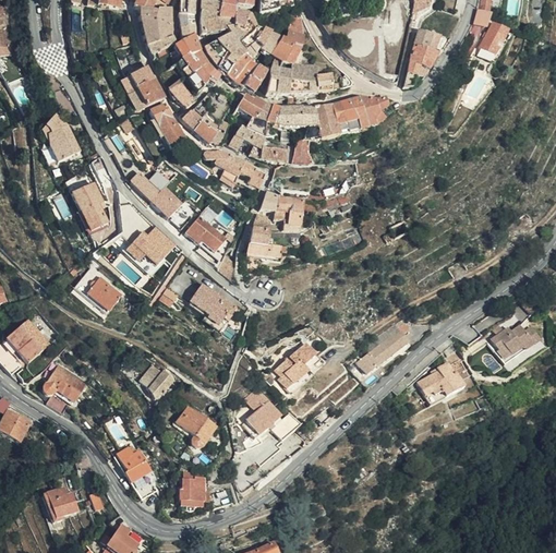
[(153,3),(146,0),(137,0),(134,5),(140,7),(140,16),(147,45),(172,36),(171,7),(158,9),(157,10),(152,9),(155,2),(154,2),(153,3)]
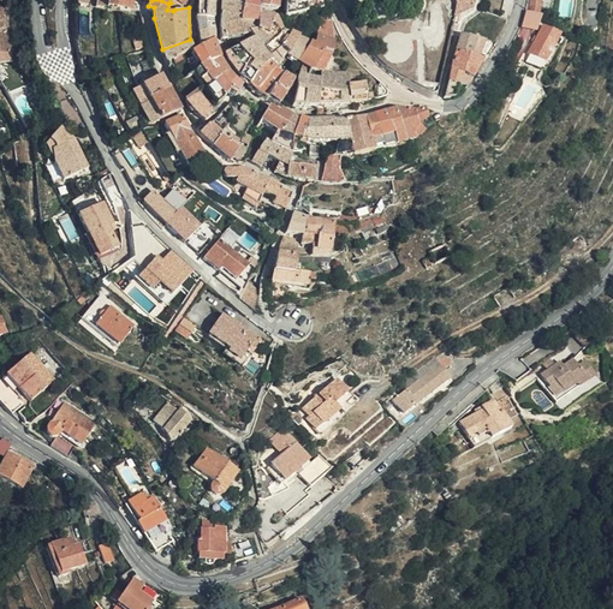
[(200,0),(198,13),(214,15),(216,0),(200,0)]
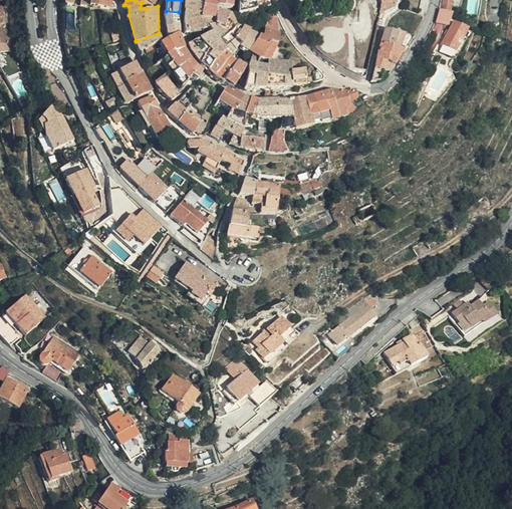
[(217,10),(218,4),(218,0),(203,0),(203,3),(201,13),(185,10),(184,19),(186,29),(211,25),(215,23),(217,10)]
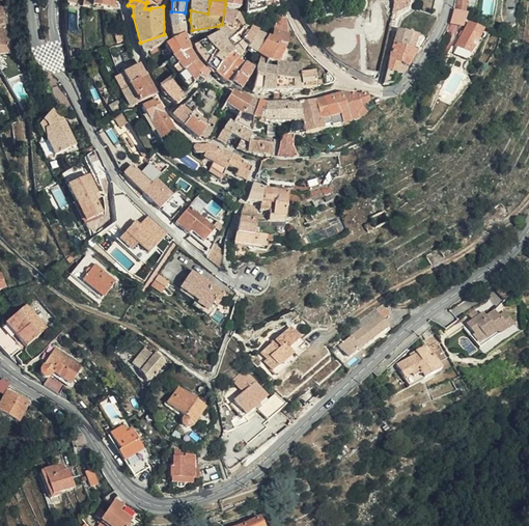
[(210,3),(191,0),(191,10),(207,14),(210,3)]
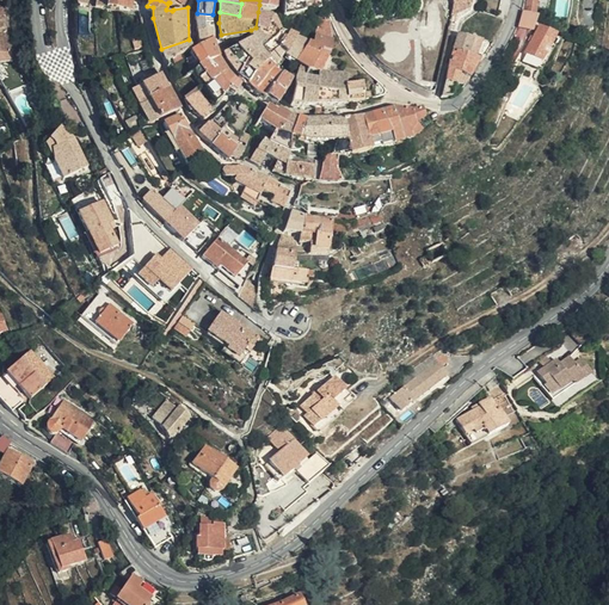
[(284,0),(284,14),(321,7),(319,0),(284,0)]
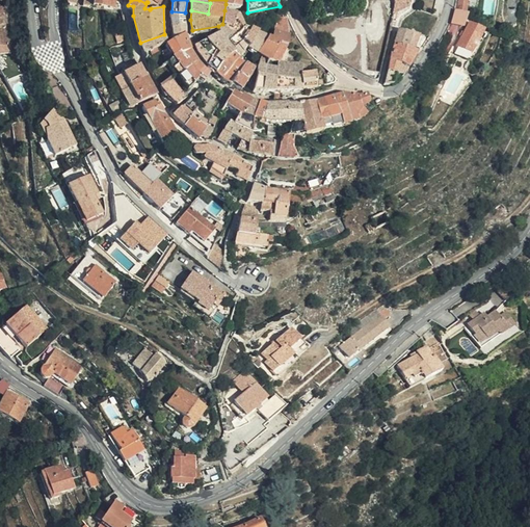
[(396,0),(394,9),(400,7),(406,5),(411,2),(411,0),(396,0)]
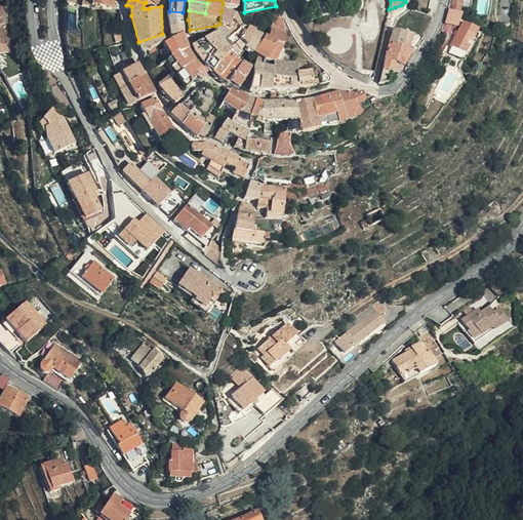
[(453,0),(452,5),(461,10),(463,0),(453,0)]
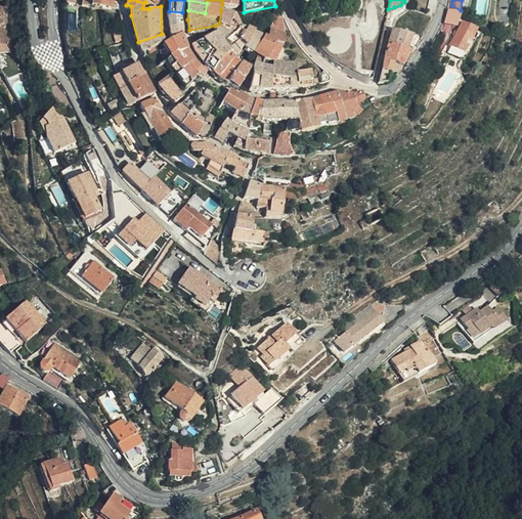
[(12,49),(10,42),(2,4),(0,4),(0,51),(0,52),(12,49)]
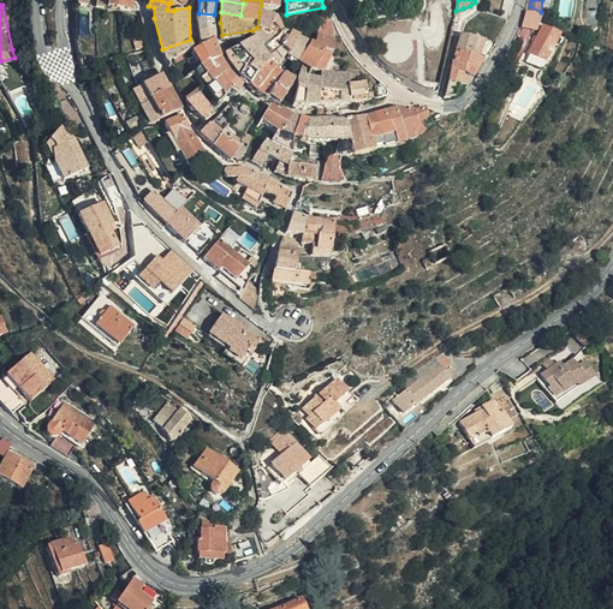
[(260,12),(257,28),(268,29),(271,21),(280,21),(277,13),(260,12)]
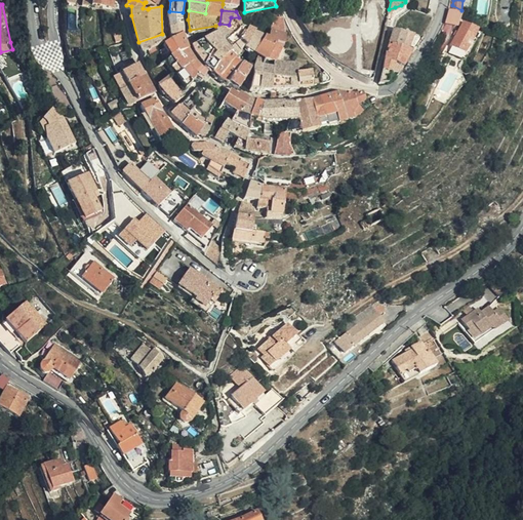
[(168,11),(170,25),(184,23),(183,12),(169,11),(168,11)]
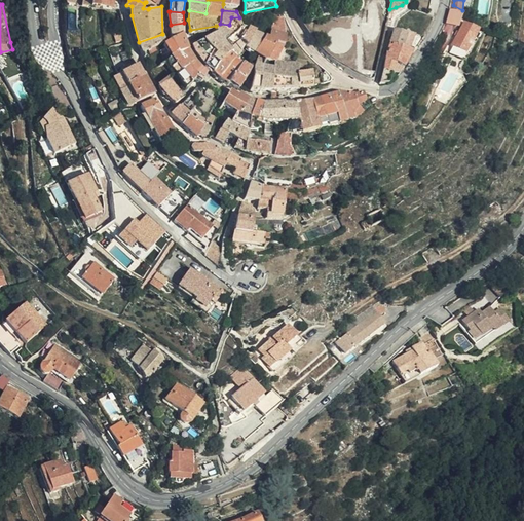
[(413,15),(404,12),(400,11),(397,23),(410,27),(413,15)]
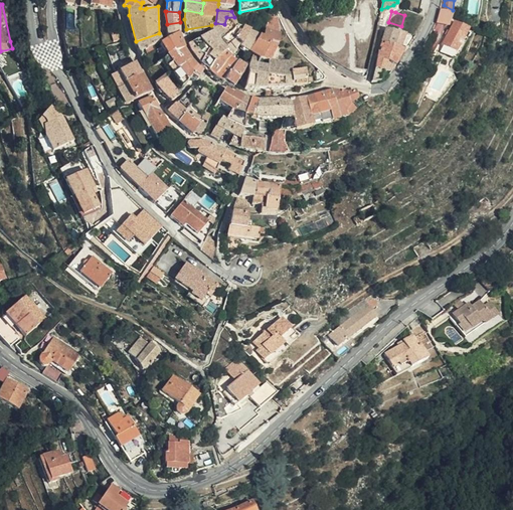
[(265,35),(260,33),(249,49),(253,52),(261,56),(264,55),(272,40),(279,41),(280,31),(277,16),(268,16),(266,28),(266,29),(265,35)]
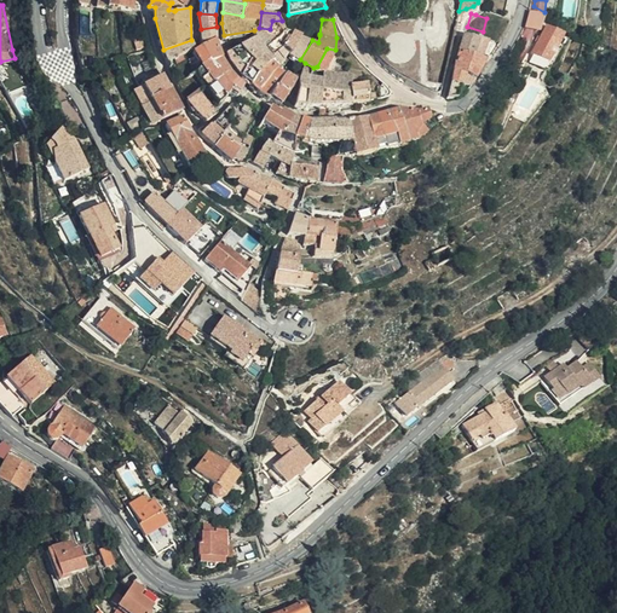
[(259,28),(254,30),(257,34),(242,44),(247,50),(252,55),(265,65),(274,56),(266,46),(276,38),(286,29),(282,21),(272,21),(270,29),(259,28)]
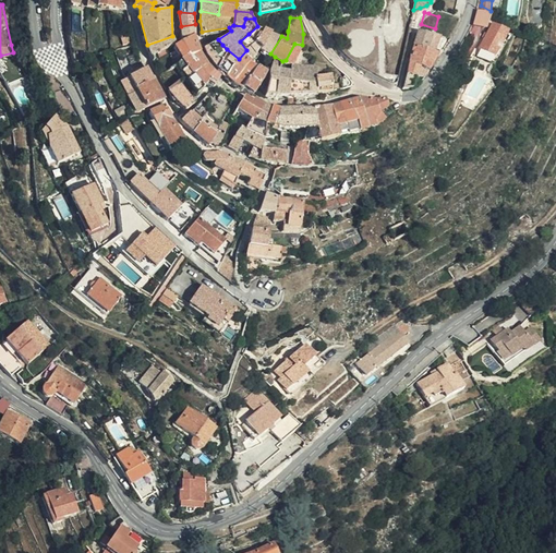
[(481,43),(490,47),(496,51),(508,28),(509,27),(494,19),(481,43)]
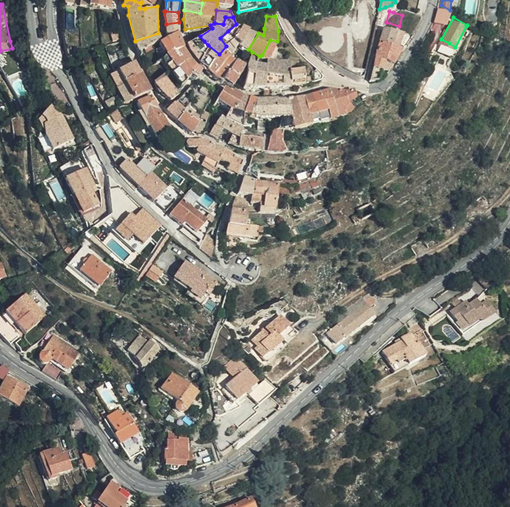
[(358,19),(358,27),(370,28),(370,20),(358,19)]
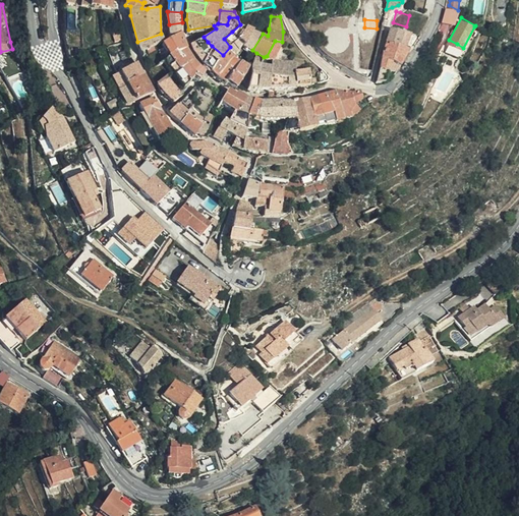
[(169,24),(170,37),(172,37),(182,32),(183,32),(182,22),(169,24)]
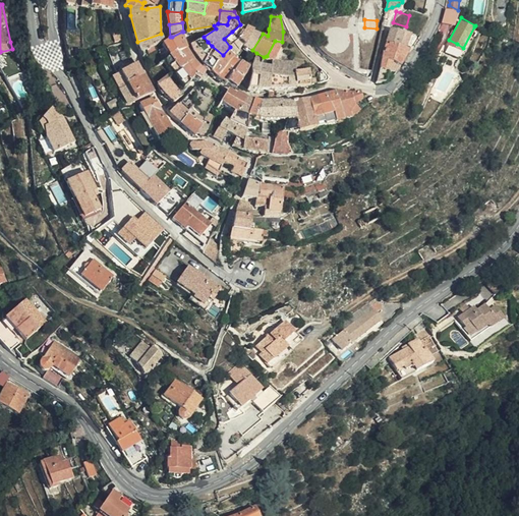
[(420,33),(406,26),(393,22),(387,39),(400,44),(410,48),(415,42),(420,33)]
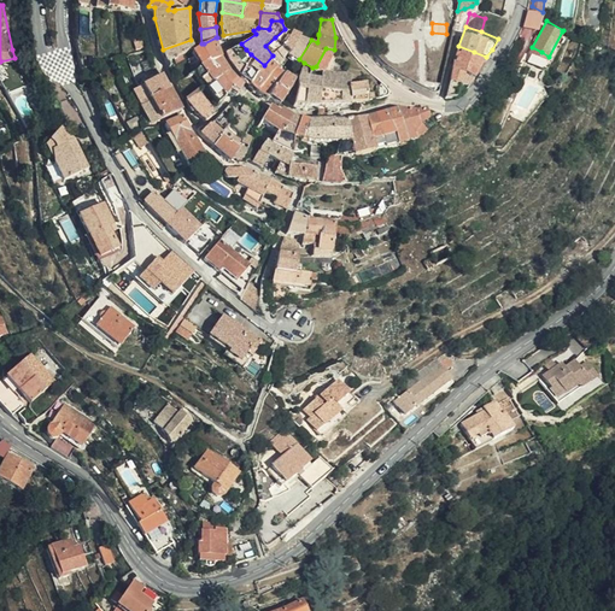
[(300,36),(285,29),(275,37),(287,52),(290,54),(300,36)]
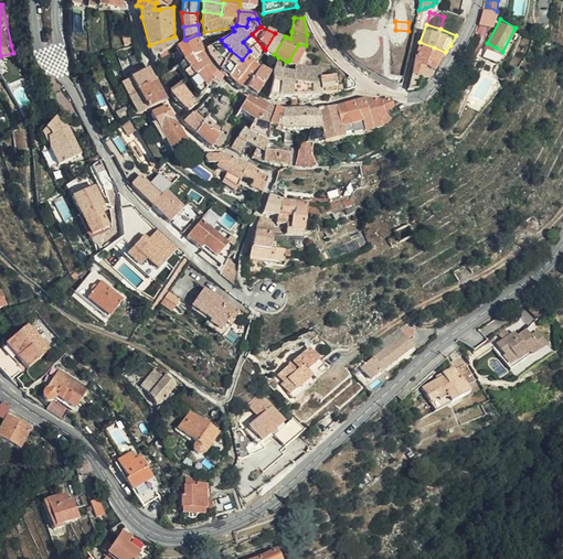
[(502,52),(496,47),(492,53),(503,58),(519,30),(514,29),(502,52)]
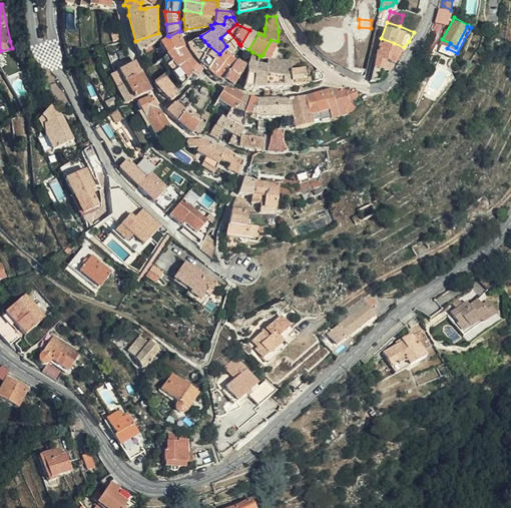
[(118,29),(111,30),(113,38),(120,37),(118,29)]
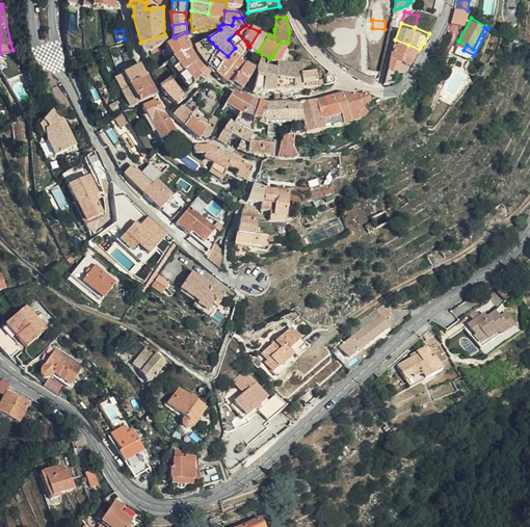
[(268,34),(259,31),(249,47),(258,51),(268,34)]
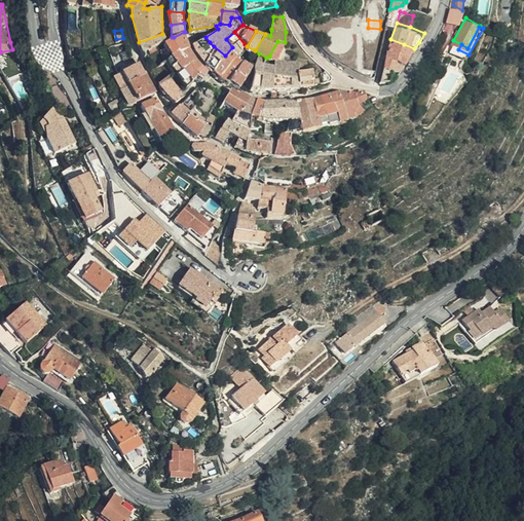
[(172,37),(166,41),(164,42),(167,48),(172,54),(188,47),(189,46),(186,38),(184,32),(174,37),(172,37)]
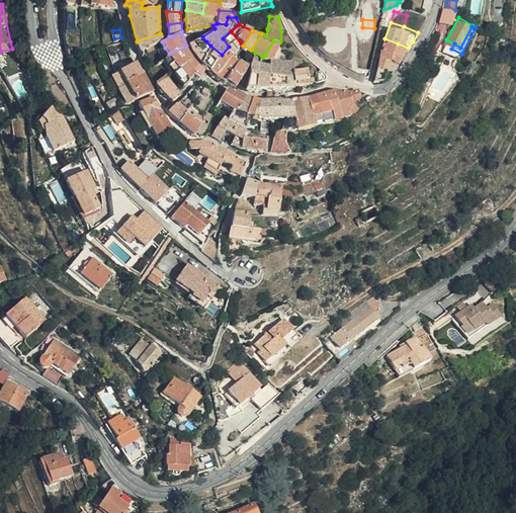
[(241,44),(231,31),(223,38),(229,47),(234,54),(241,44)]
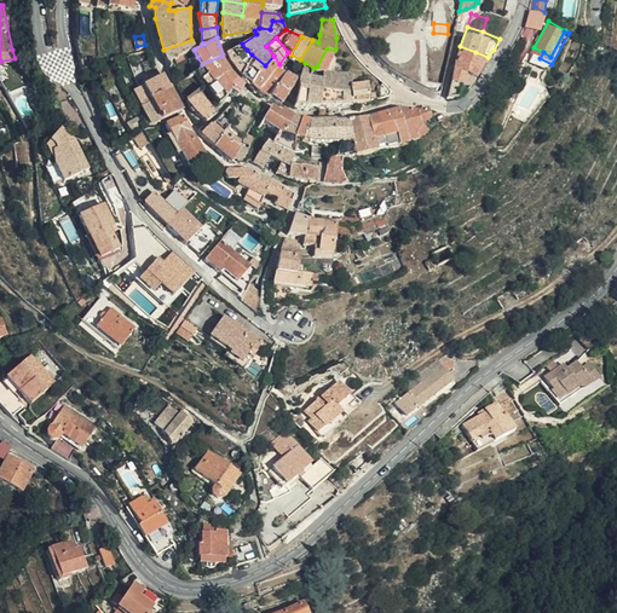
[(191,40),(163,50),(168,61),(176,57),(183,52),(195,46),(191,40)]
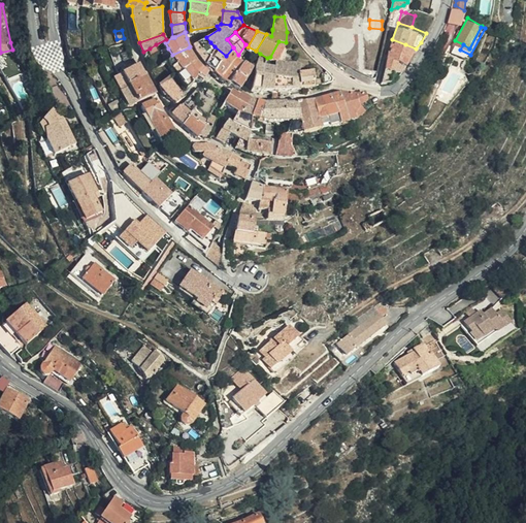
[(210,42),(206,37),(205,37),(195,43),(194,43),(196,50),(206,62),(216,68),(226,56),(215,46),(210,42)]
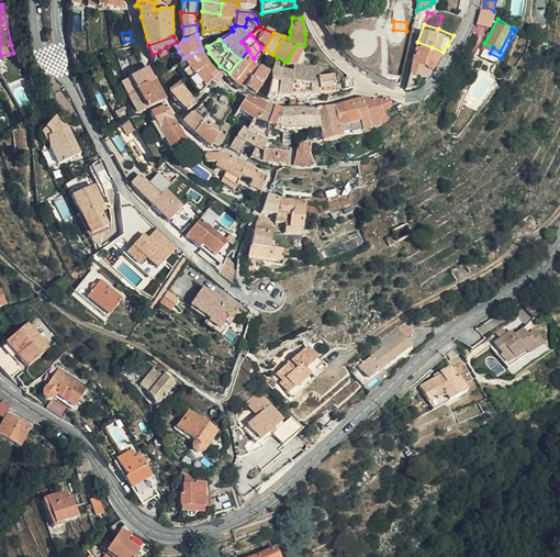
[(432,47),(417,42),(415,51),(411,74),(407,86),(417,85),(423,81),(430,70),(423,66),(424,64),(432,47)]
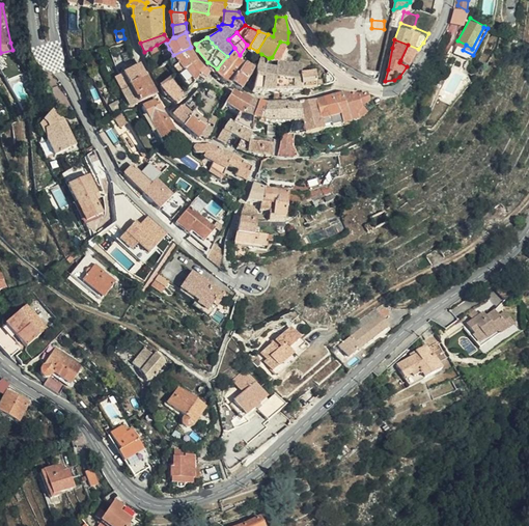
[(280,42),(272,57),(279,58),(287,43),(280,42)]
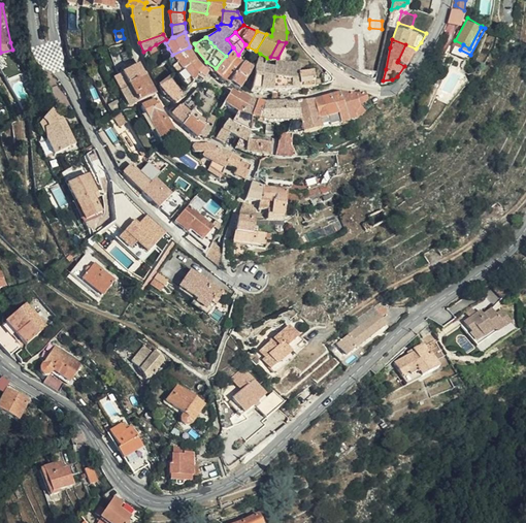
[(416,48),(405,44),(398,60),(406,64),(416,48)]
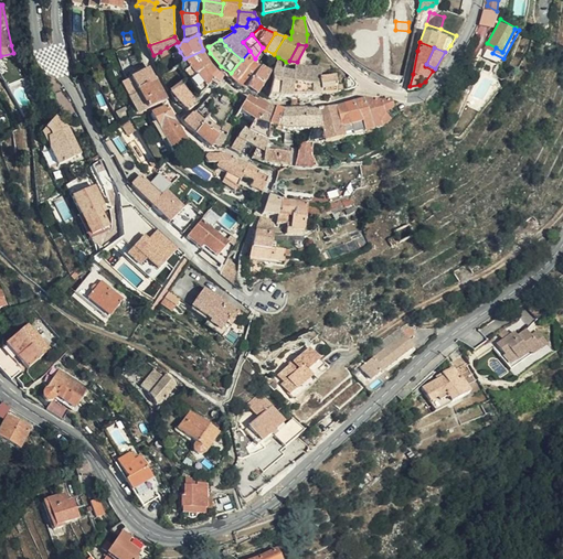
[(184,58),(179,64),(188,75),(188,76),(189,77),(197,73),(205,86),(211,79),(218,84),(223,76),(218,71),(211,63),(202,51),(184,58)]
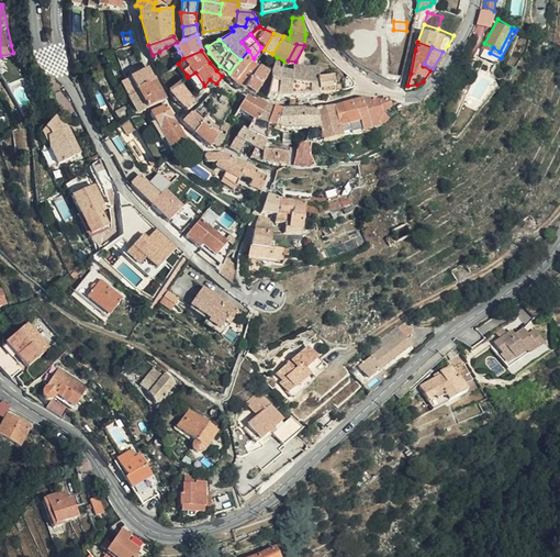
[(248,51),(241,59),(230,73),(228,74),(237,81),(253,62),(254,58),(248,51)]
